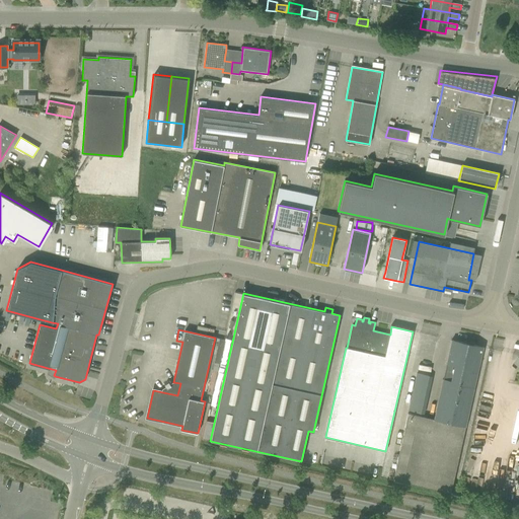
[(219,339),(214,363),(219,364),(224,340),(219,339)]
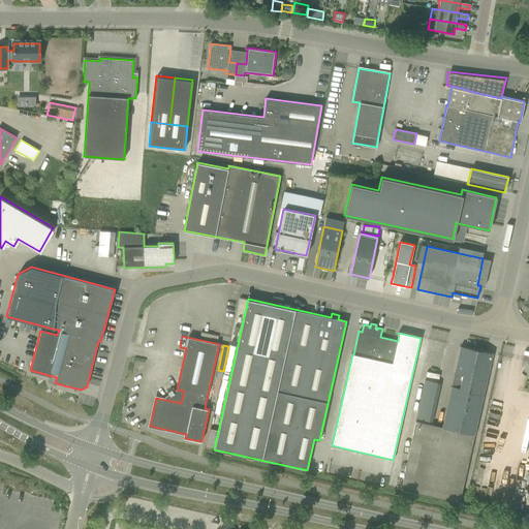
[(460,346),(455,371),(464,373),(461,389),(452,385),(442,427),(415,422),(401,490),(460,503),(493,353),(460,346)]
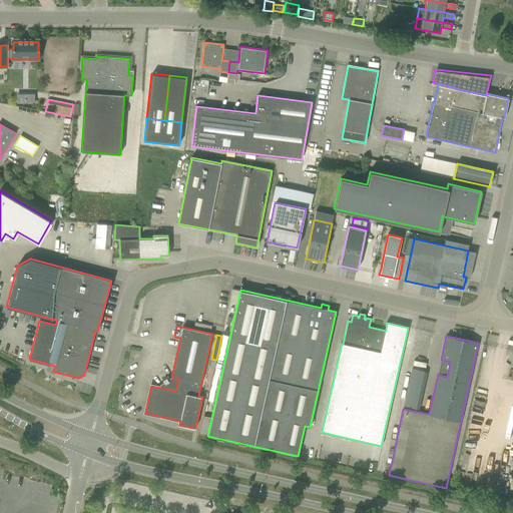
[(209,390),(214,367),(209,366),(204,389),(209,390)]
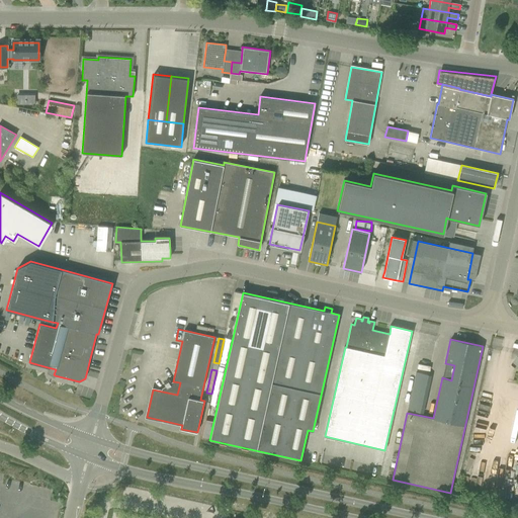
[(407,410),(423,413),(431,375),(416,372),(407,410)]
